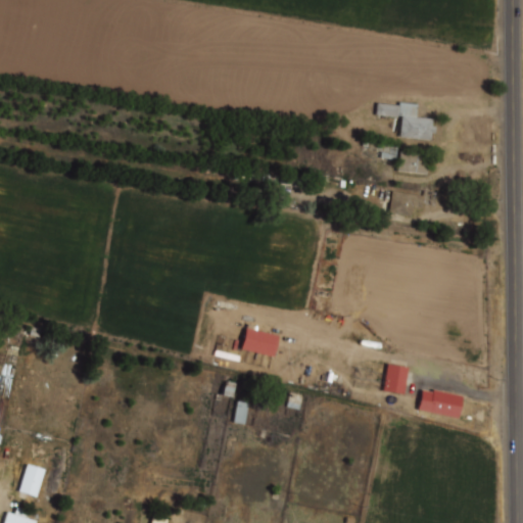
[(378,105),(400,108),(400,105),(416,107),(415,119),(430,121),(429,126),(435,127),(436,130),(435,133),(433,134),(431,134),(430,139),(399,136),(401,116),(397,116),(397,117),(377,115),(378,105)]
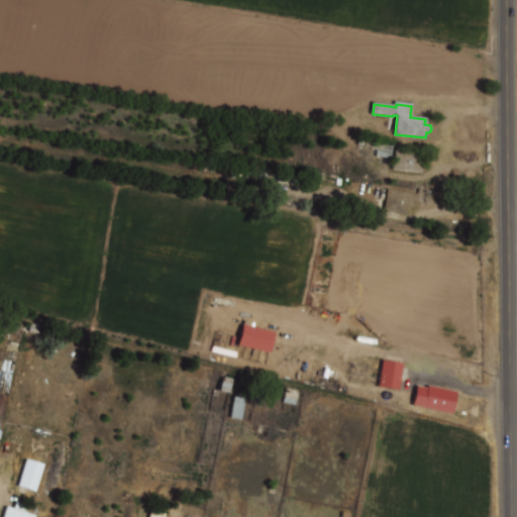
[(390,142),(371,142),(371,156),(390,156),(390,142)]
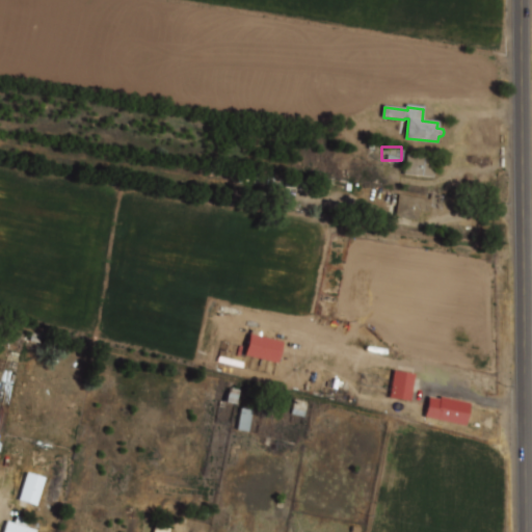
[(406,155),(431,158),(430,167),(434,168),(433,179),(404,175),(406,155)]
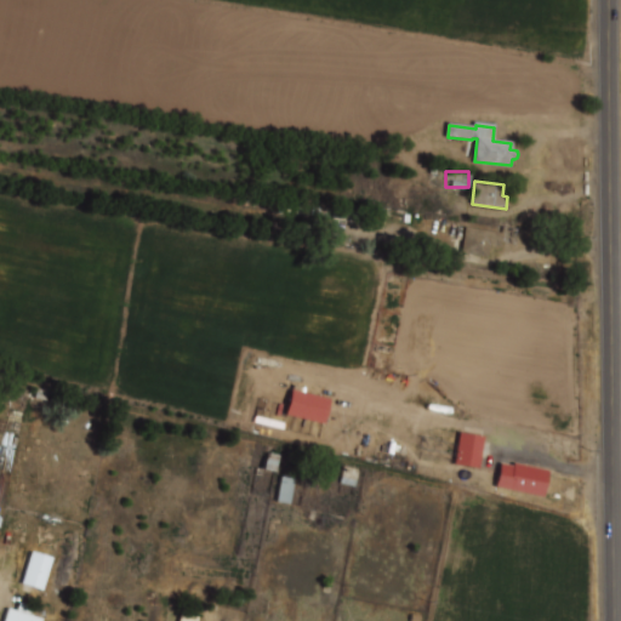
[(335,212),(334,220),(358,223),(358,227),(370,228),(371,217),(335,212)]
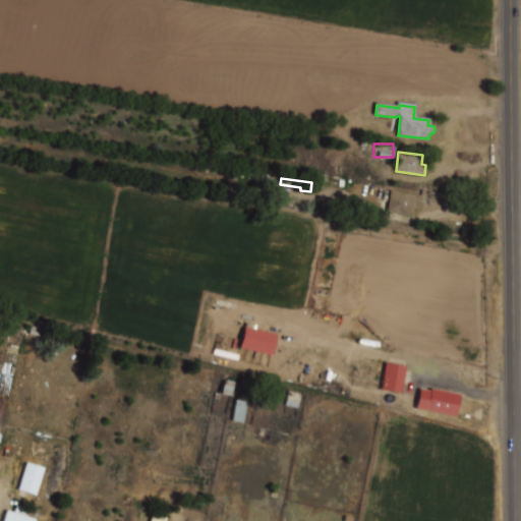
[(389,191),(423,196),(421,208),(410,207),(409,216),(386,212),(388,200),(384,200),(385,194),(389,195),(389,191)]
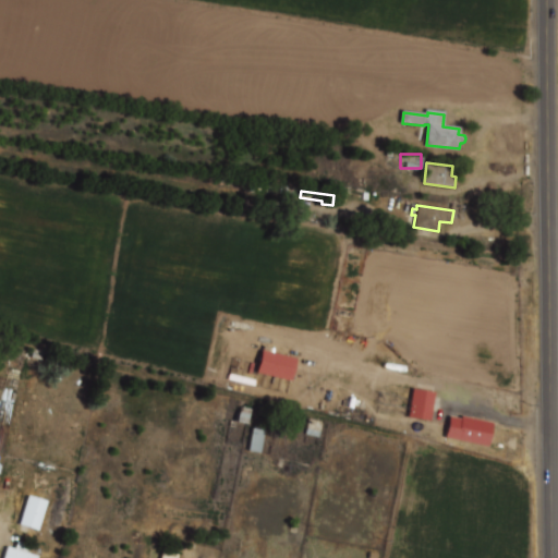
[(255,372),(290,380),(294,358),(261,349),(255,372)]
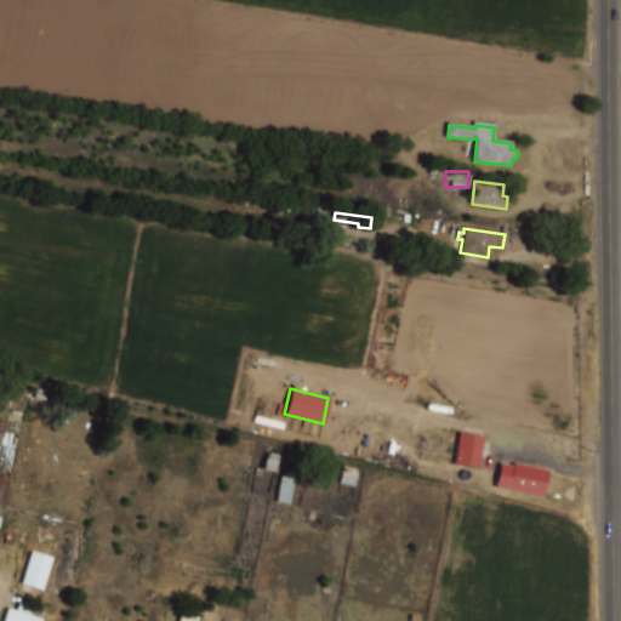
[(477,467),(483,436),(459,431),(453,463),(477,467)]
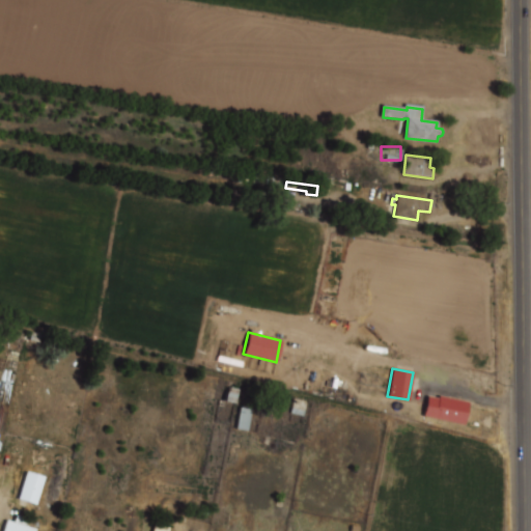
[(438,396),(468,402),(463,424),(424,416),(428,398),(438,400),(438,396)]
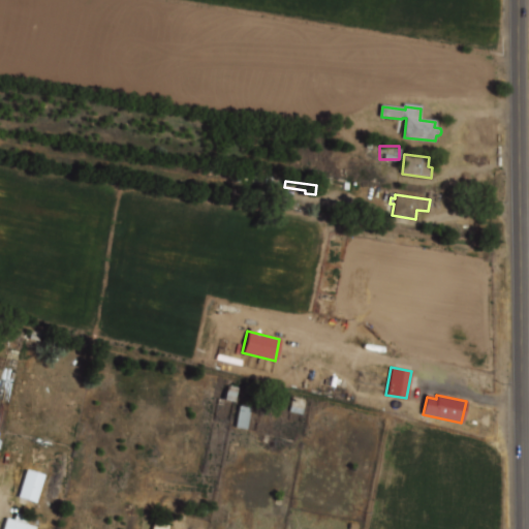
[(248,406),(238,405),(235,426),(246,428),(248,406)]
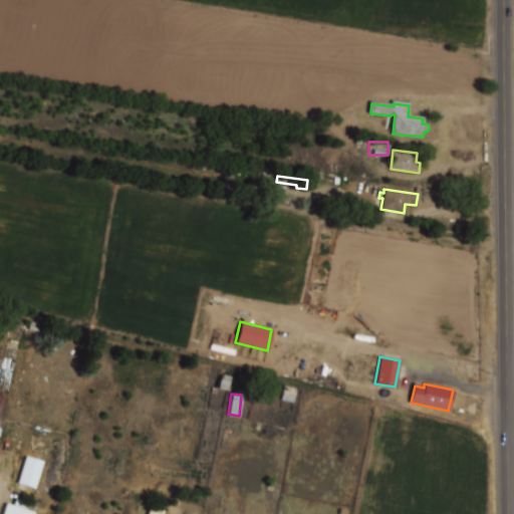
[(25,458),(41,463),(34,488),(28,486),(27,492),(18,489),(19,485),(17,485),(25,458)]
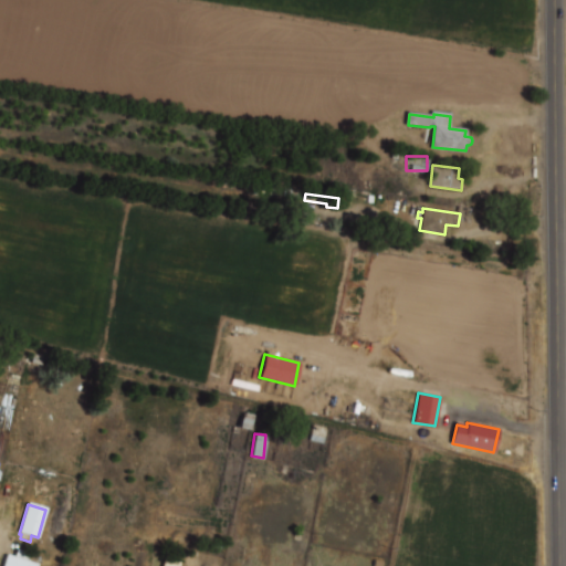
[(17,549),(30,555),(28,561),(38,564),(37,565),(3,565),(8,555),(14,557),(17,549)]
